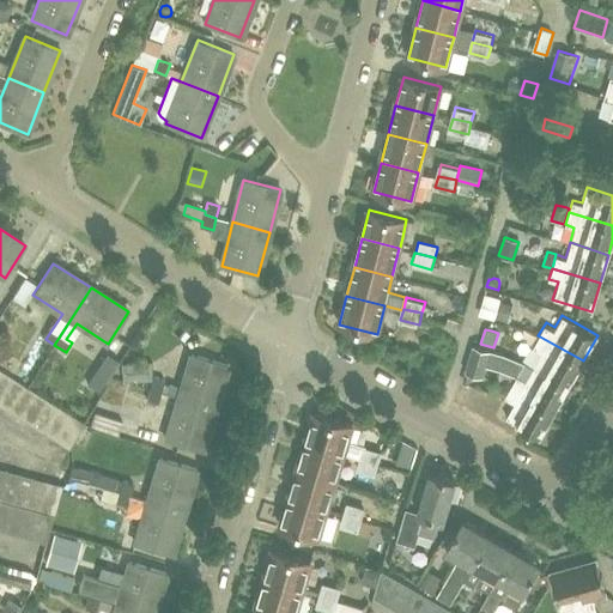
[(569,386),(583,360),(538,335),(532,346),(541,351),(533,365),(569,386)]
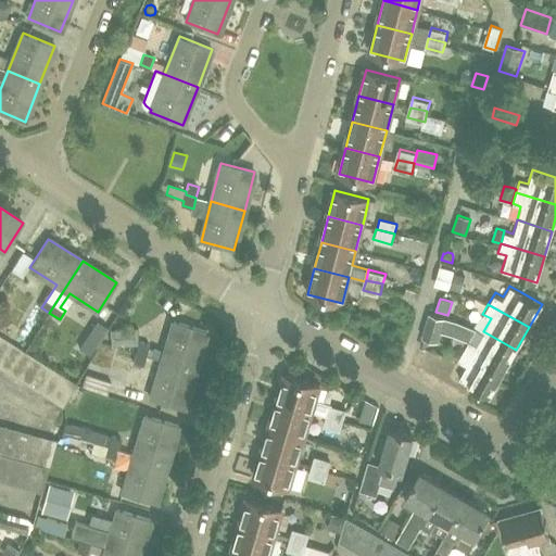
[(459,323),(430,313),(422,337),(440,342),(443,331),(456,336),(459,323)]
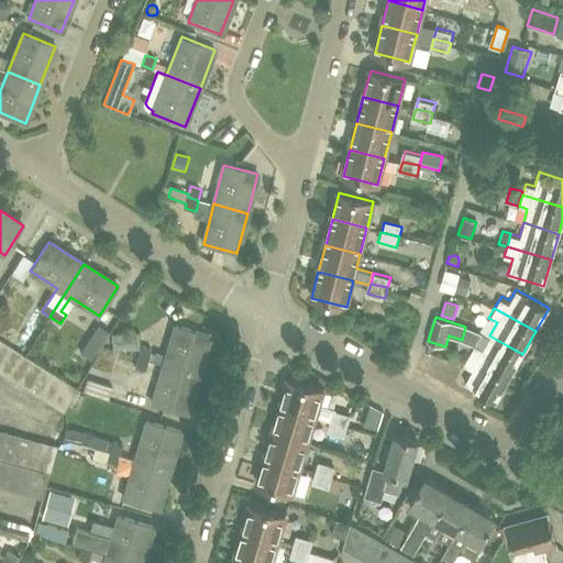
[(164,365),(198,375),(209,335),(176,326),(164,365)]
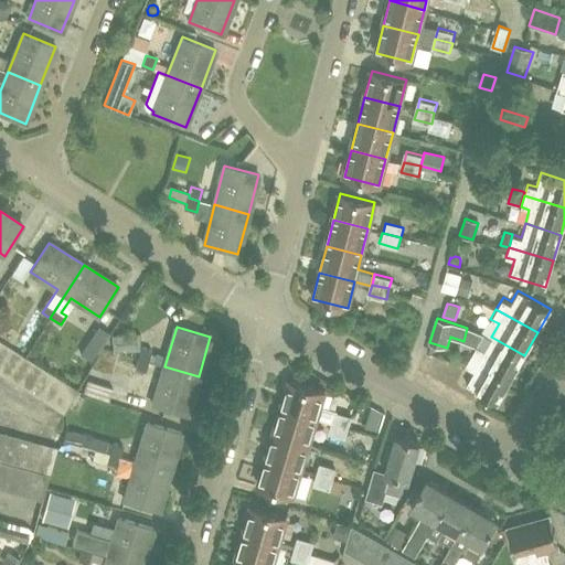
[(114,336),(114,351),(140,350),(140,334),(114,336)]
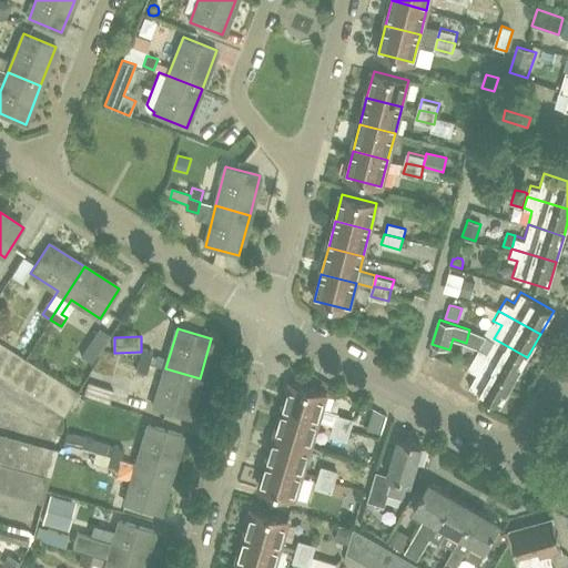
[(514,381),(527,357),(494,338),(486,353),(478,348),(473,358),(514,381)]
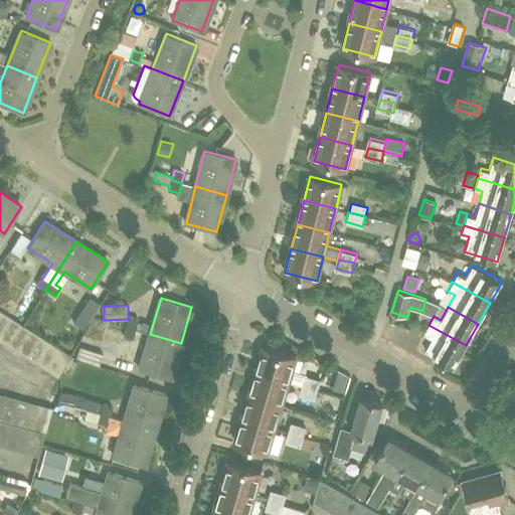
[(84,328),(93,316),(82,309),(74,322),(84,328)]
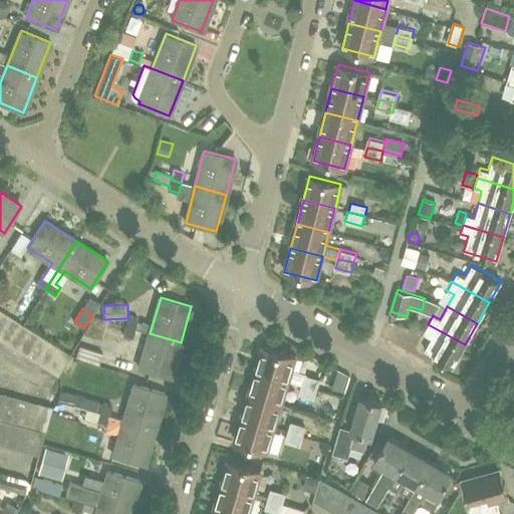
[(126,326),(137,328),(139,318),(130,316),(126,326)]
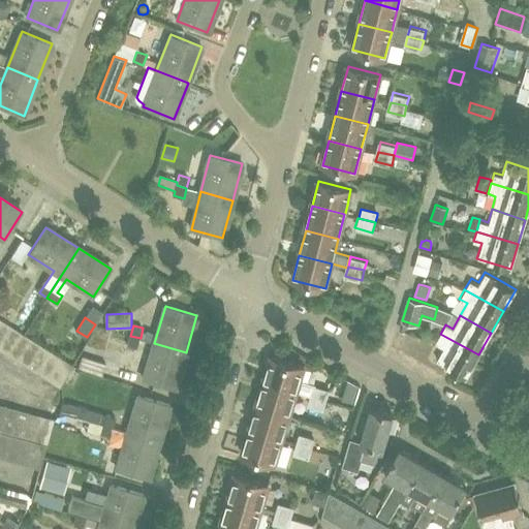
[(466,377),(478,354),(440,334),(433,345),(440,349),(435,360),(466,377)]
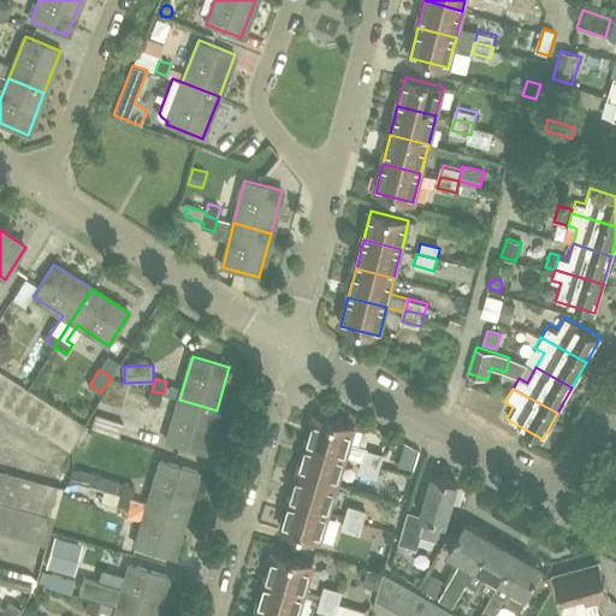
[(164,394),(152,391),(148,403),(160,406),(164,394)]
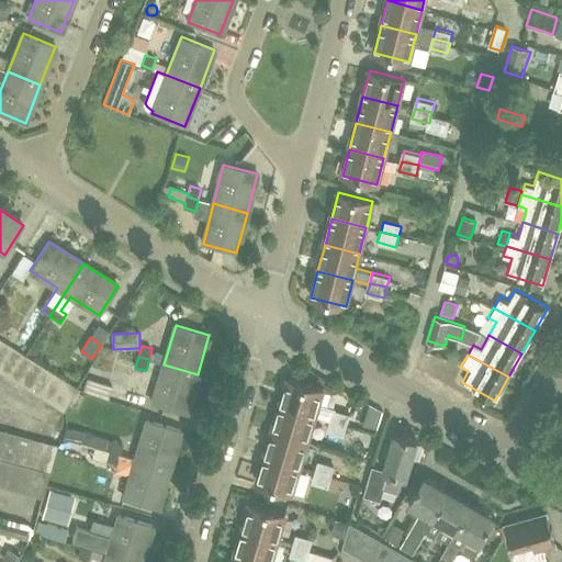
[(22,364),(12,358),(8,367),(18,373),(22,364)]
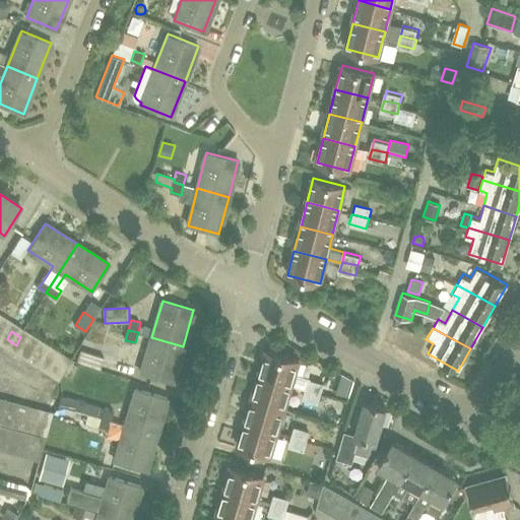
[(29,343),(20,337),(16,345),(25,350),(29,343)]
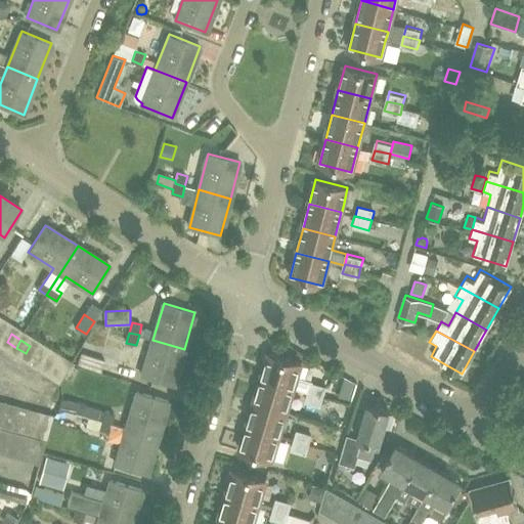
[(173,385),(184,349),(153,340),(142,376),(173,385)]
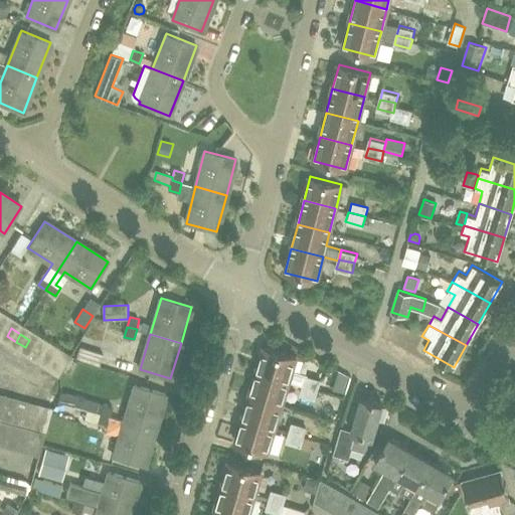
[(263,345),(256,369),(288,378),(305,382),(307,375),(308,372),(291,367),(295,353),(263,345)]
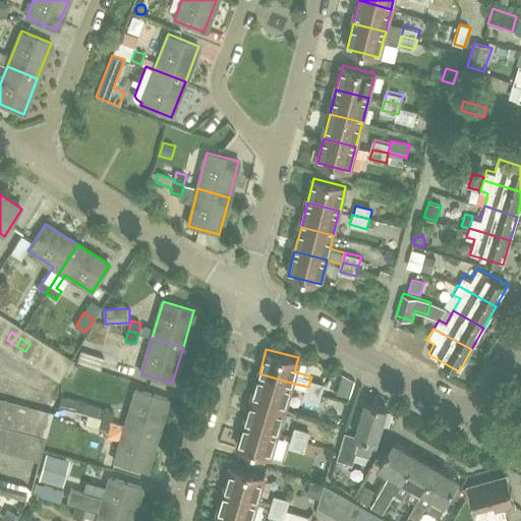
[(104,357),(81,350),(77,361),(101,368),(104,357)]
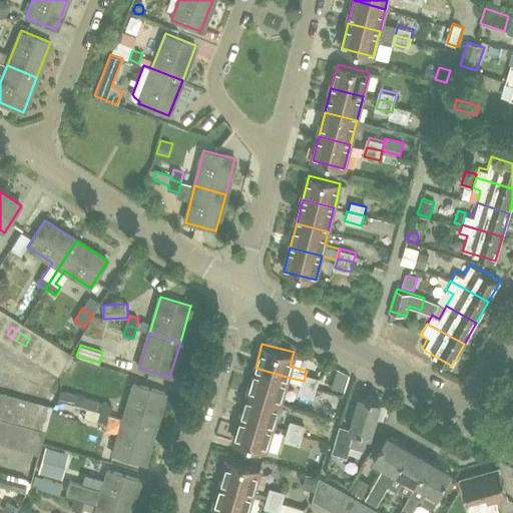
[(52,353),(43,347),(38,355),(47,361),(52,353)]
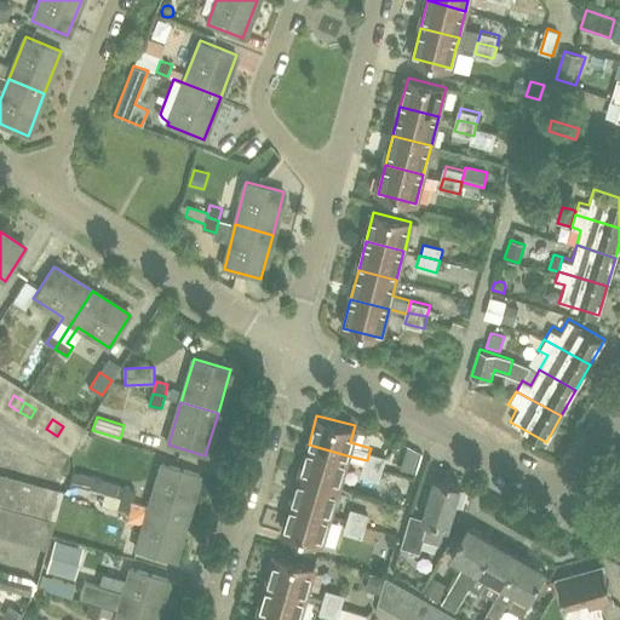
[(74,434),(63,426),(57,436),(68,443),(74,434)]
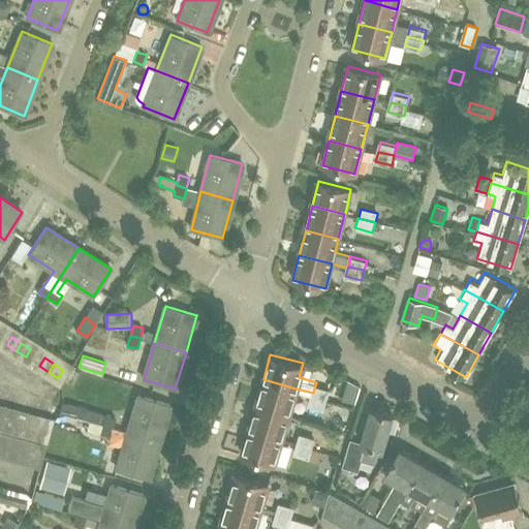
[(0,368),(0,411),(20,381),(0,368)]
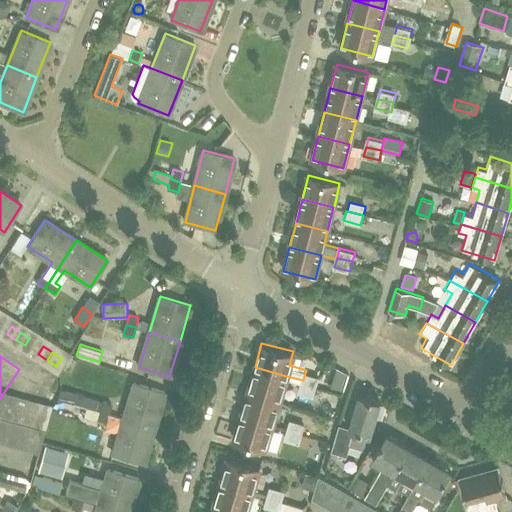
[(279,400),(286,376),(255,367),(248,391),(279,400)]
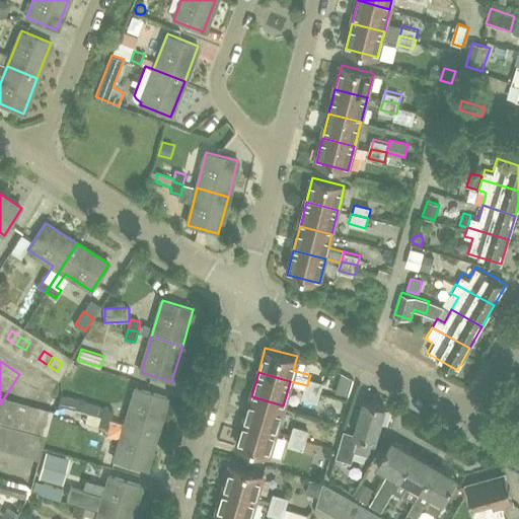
[(19,374),(0,403),(0,414),(20,427),(44,390),(19,374)]
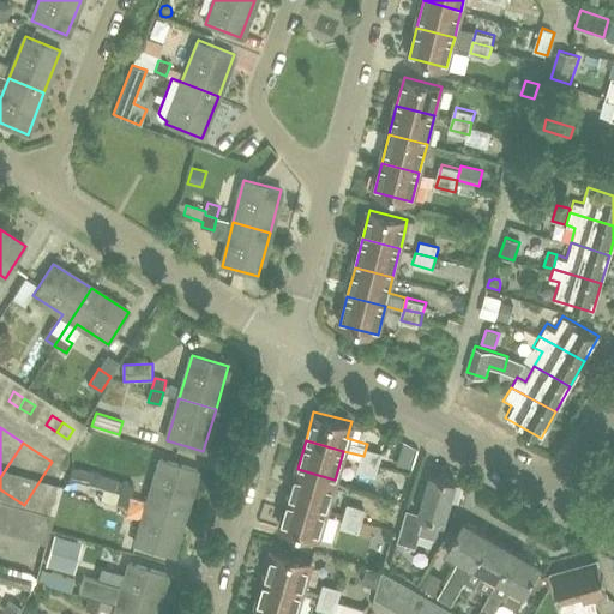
[(362,459),(380,464),(384,453),(366,447),(363,456),(362,459)]
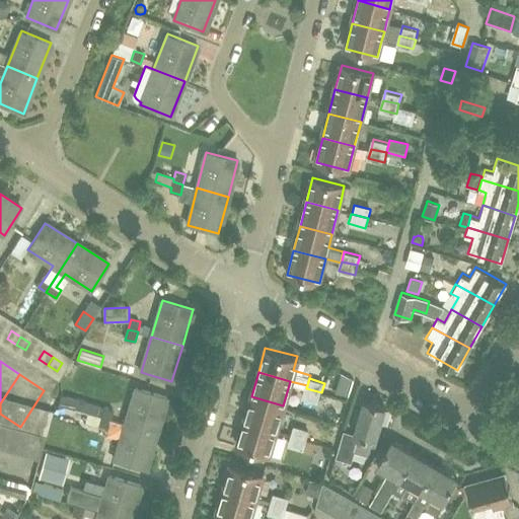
[(126,424),(156,433),(167,397),(136,388),(126,424)]
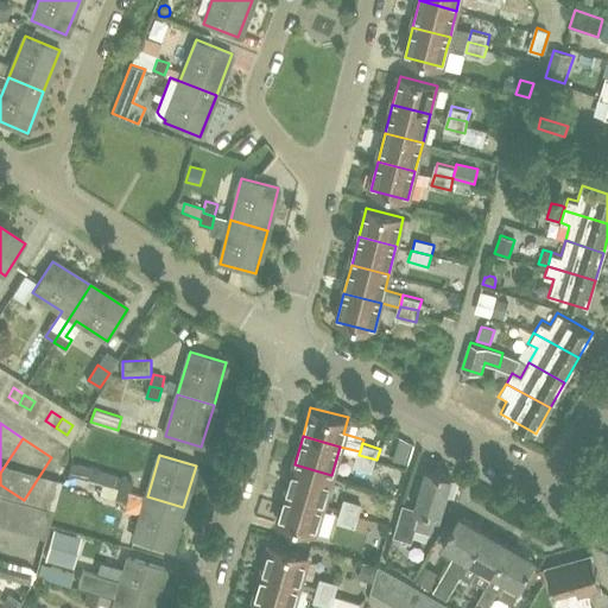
[(373,472),(377,460),(359,455),(355,466),(373,472)]
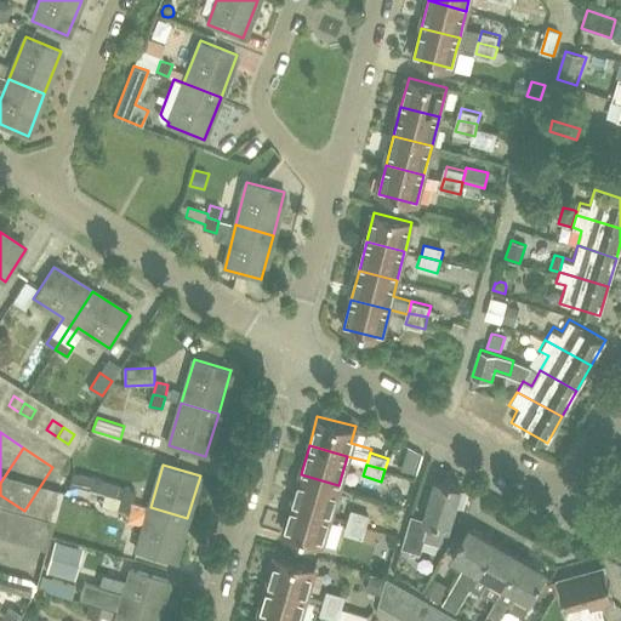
[(75,472),(72,485),(104,494),(131,502),(135,490),(75,472)]
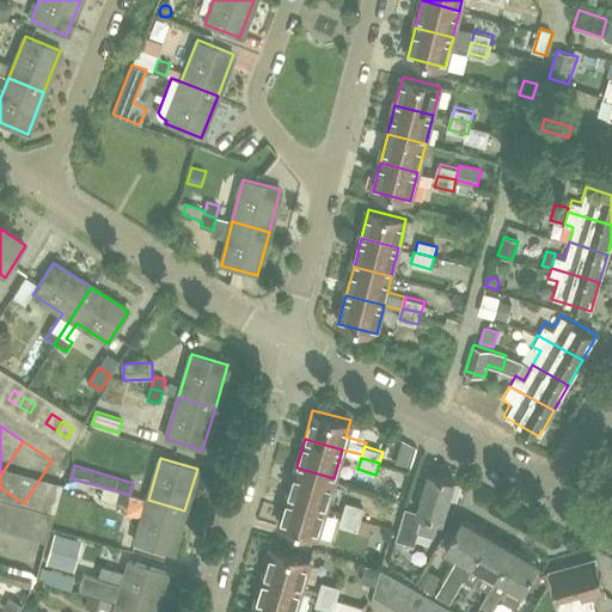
[(325,507),(334,478),(297,467),(288,497),(325,507)]
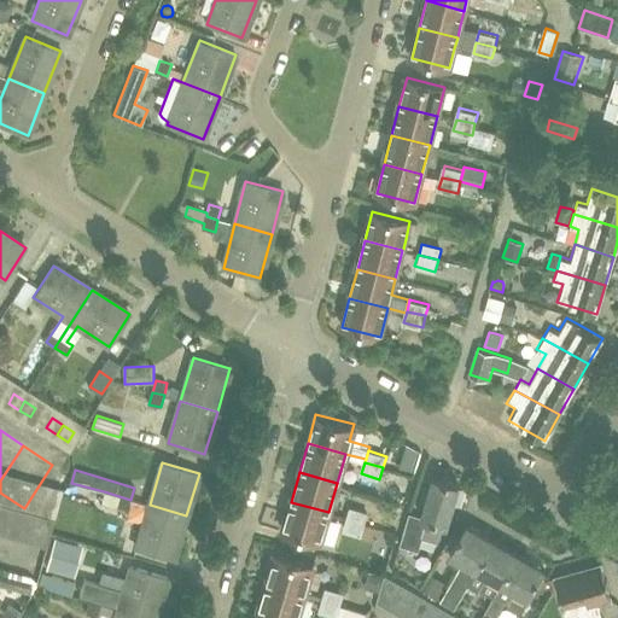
[(409,512),(400,544),(417,551),(420,537),(436,542),(442,524),(448,525),(459,485),(433,478),(423,516),(409,512)]
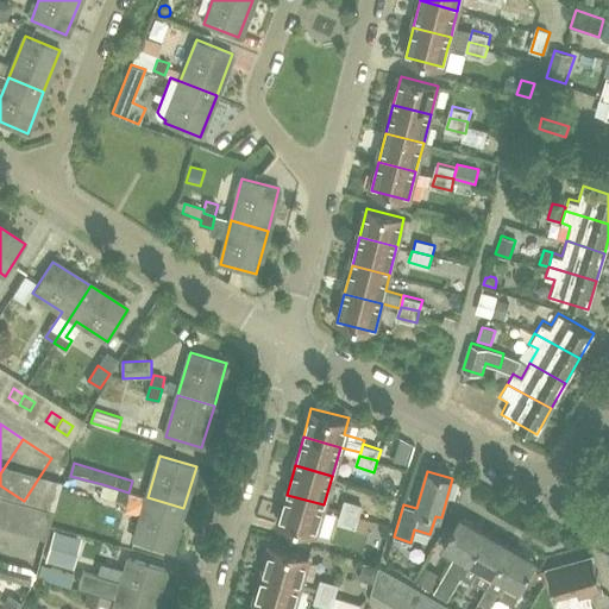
[(114,504),(114,502),(125,504),(129,493),(102,484),(99,500),(114,504)]
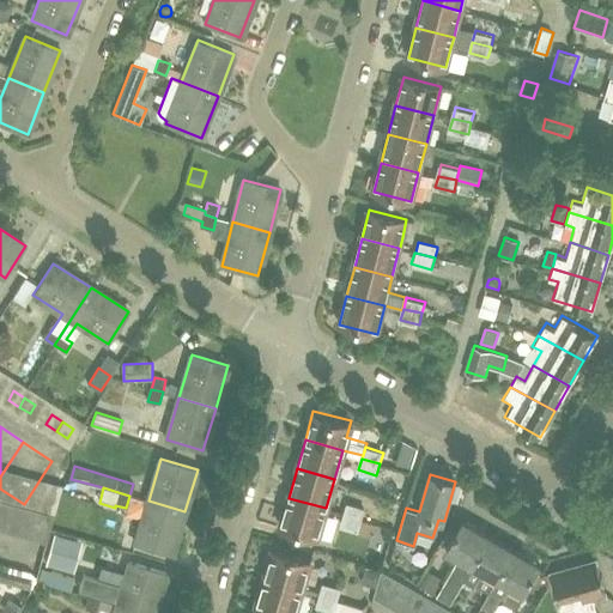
[(317,538),(326,508),(289,498),(280,527),(317,538)]
